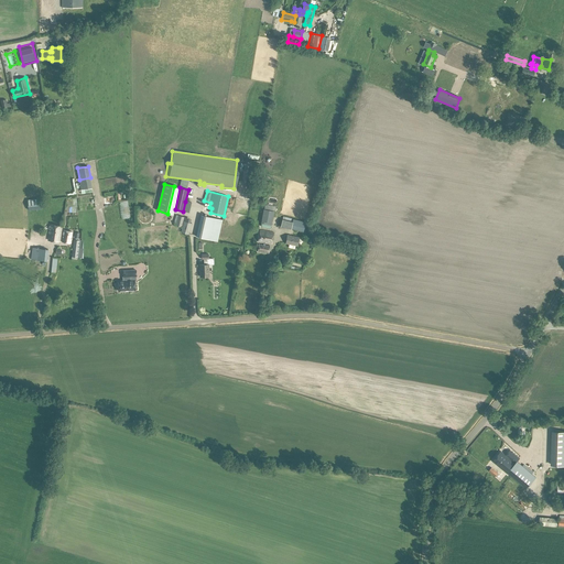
[(80,202),(83,209),(96,206),(95,201),(91,202),(91,198),(80,202)]
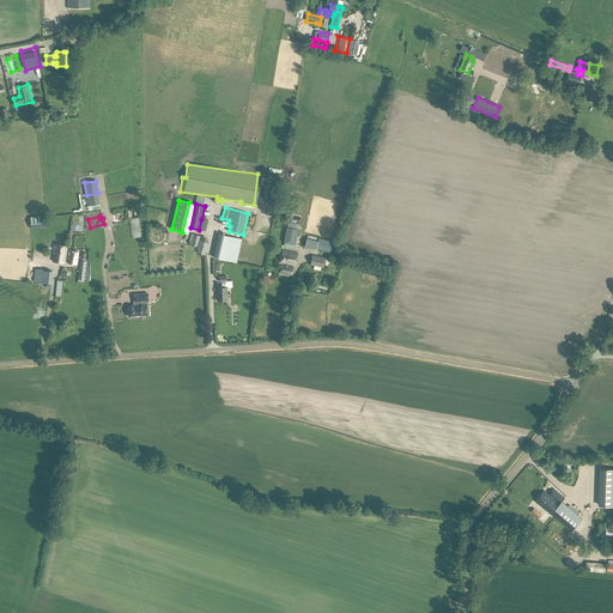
[(41,217),(30,218),(31,229),(42,228),(41,217)]
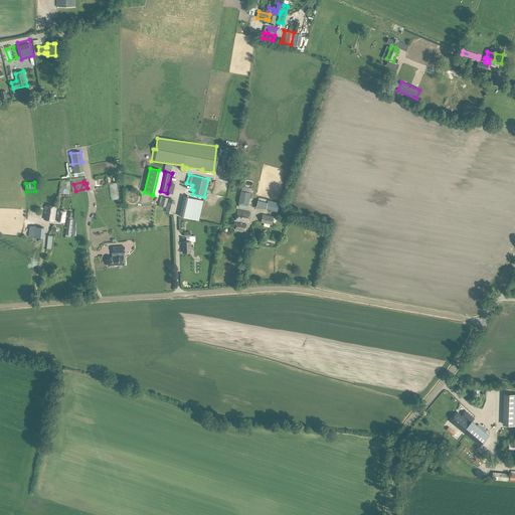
[(238,204),(248,206),(251,194),(241,192),(238,204)]
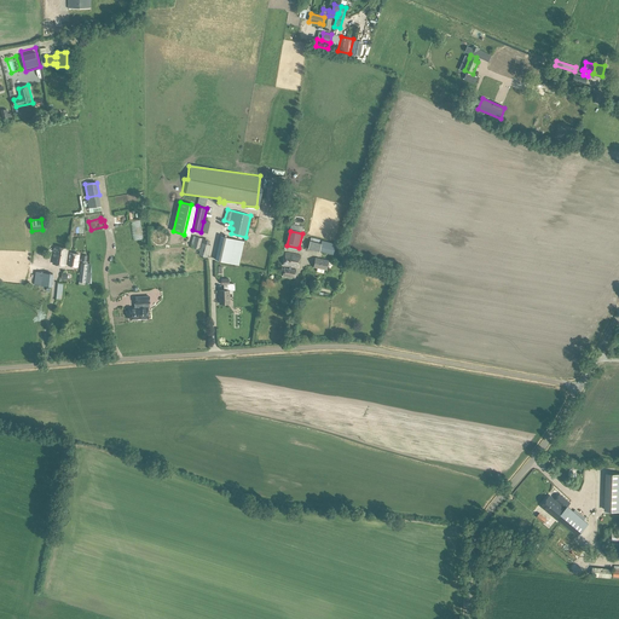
[(91,248),(99,244),(100,247),(106,243),(103,235),(88,241),(91,248)]
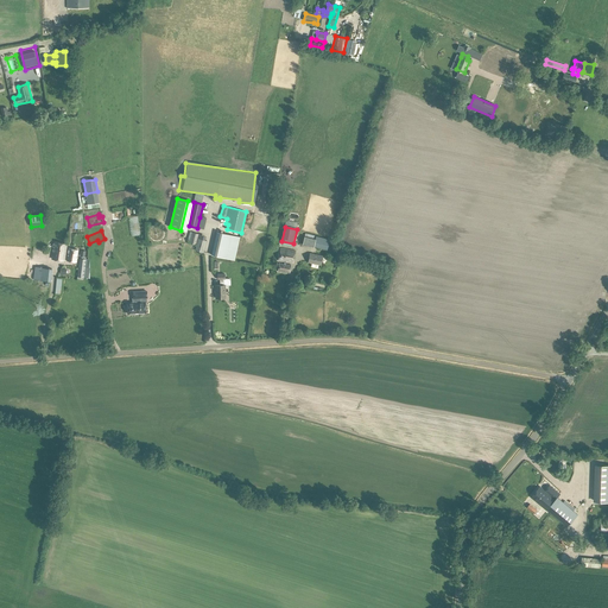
[(217,232),(213,255),(234,260),(239,235),(217,232)]
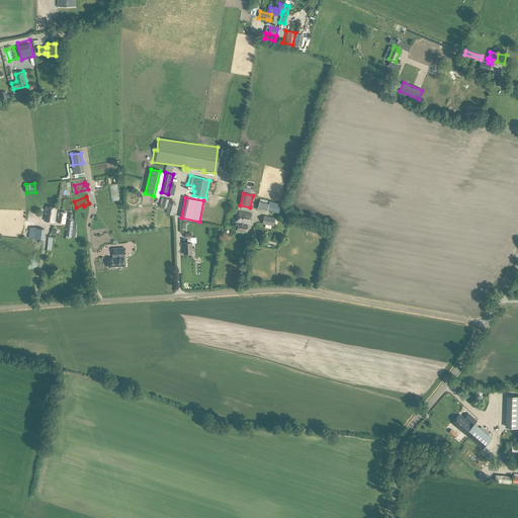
[(260,201),(258,208),(267,210),(269,204),(260,201)]
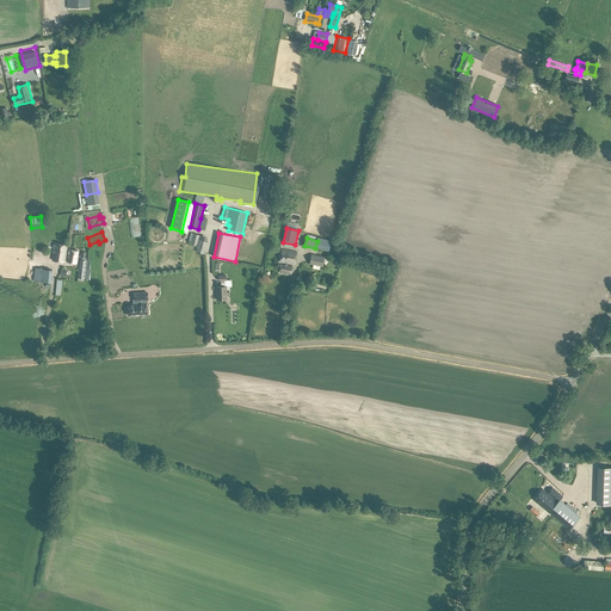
[(208,242),(199,240),(196,252),(205,254),(208,242)]
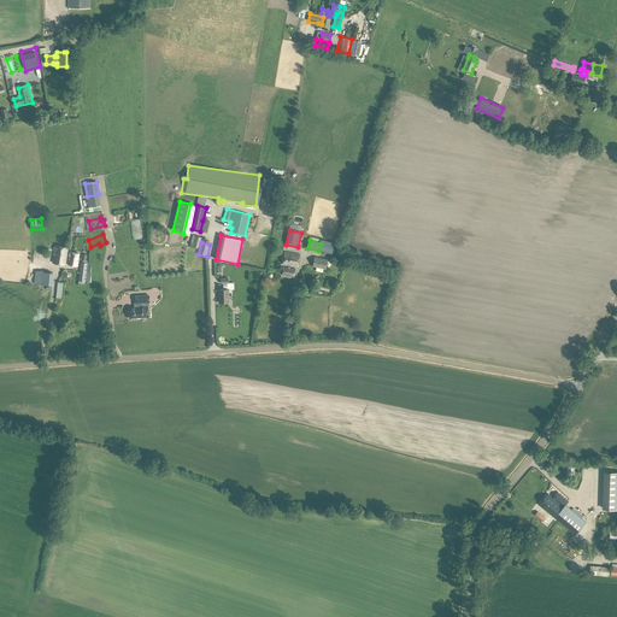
[(53,263),(65,264),(69,247),(56,245),(53,263)]
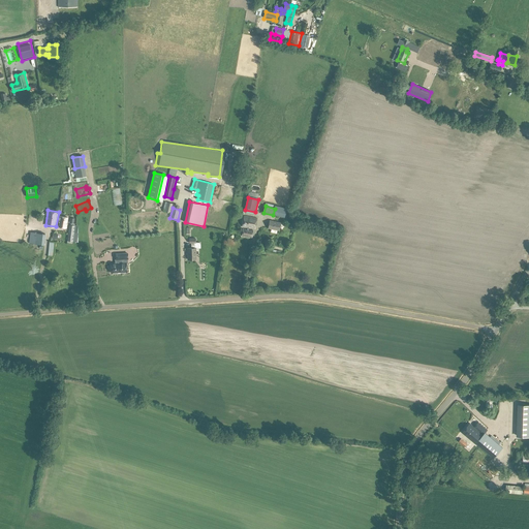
[(116,234),(114,218),(116,217),(116,214),(102,216),(105,236),(116,234)]
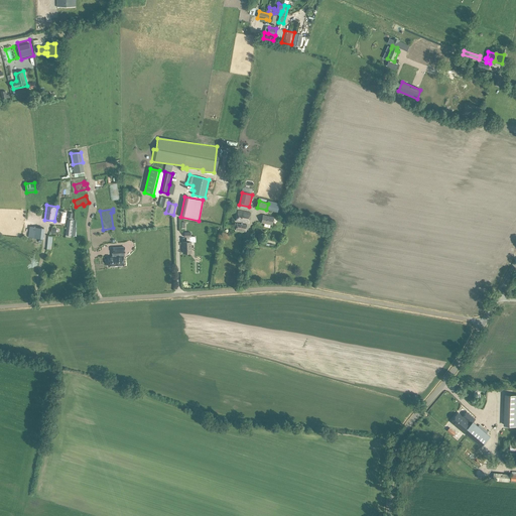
[(56,222),(65,223),(67,212),(58,211),(56,222)]
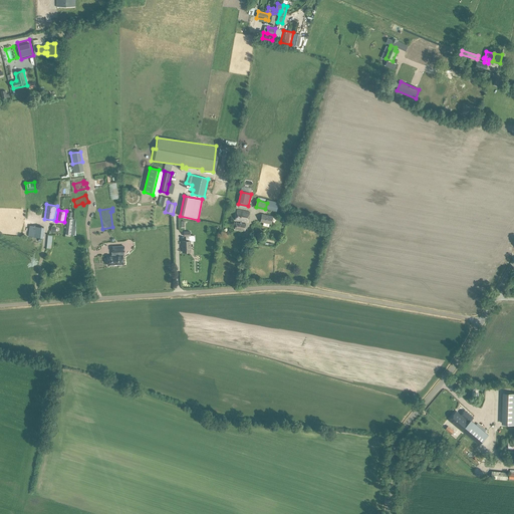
[(236,223),(235,230),(245,231),(246,224),(242,223),(242,222),(248,223),(250,213),(237,211),(235,221),(241,222),(240,223),(236,223)]
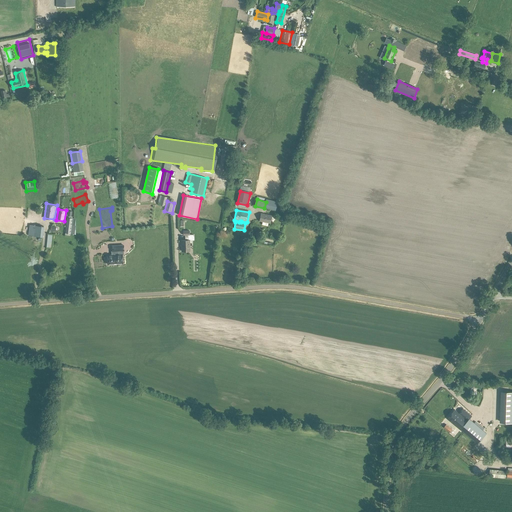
[(260,221),(269,222),(270,223),(272,216),(261,214),(260,221)]
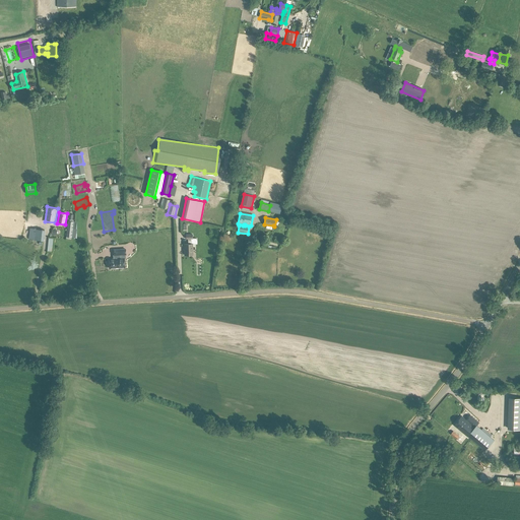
[(37,229),(35,240),(44,241),(45,230),(37,229)]
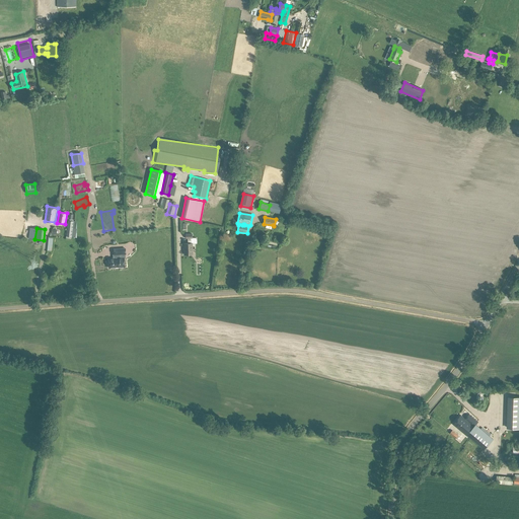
[(188,238),(188,243),(184,243),(184,254),(193,254),(193,243),(192,243),(192,238),(193,238),(193,234),(186,234),(186,238),(188,238)]
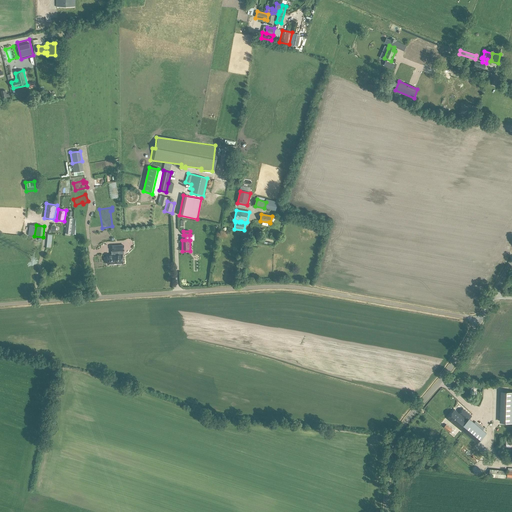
[(114,251),(115,255),(107,255),(108,264),(123,263),(122,254),(121,254),(121,251),(124,251),(124,245),(112,246),(113,251),(114,251)]
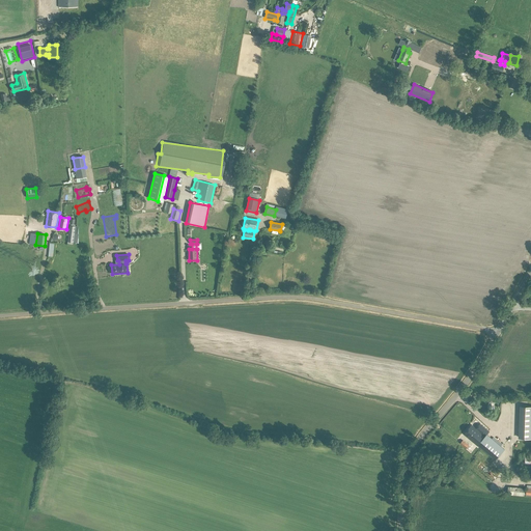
[(530,407),(521,407),(520,438),(530,438),(530,407)]
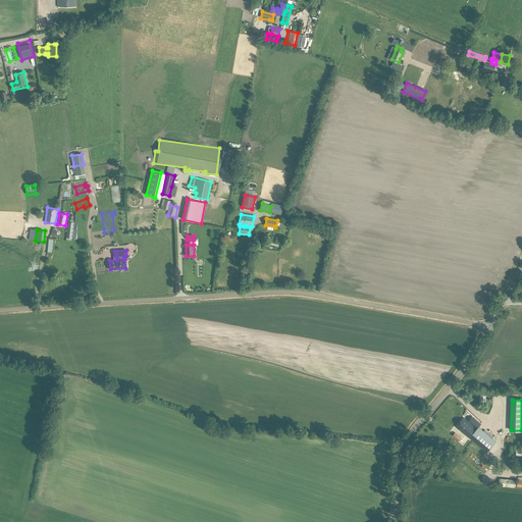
[(469,421),(464,418),(457,427),(465,434),(470,438),(479,426),(481,424),(472,417),(469,421)]
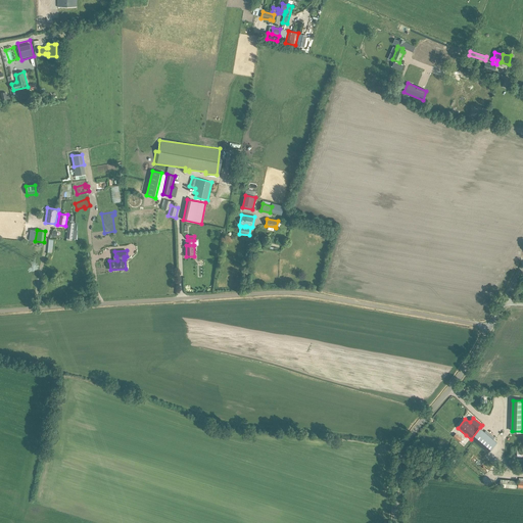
[(480,427),(471,439),(487,454),(497,442),(480,427)]
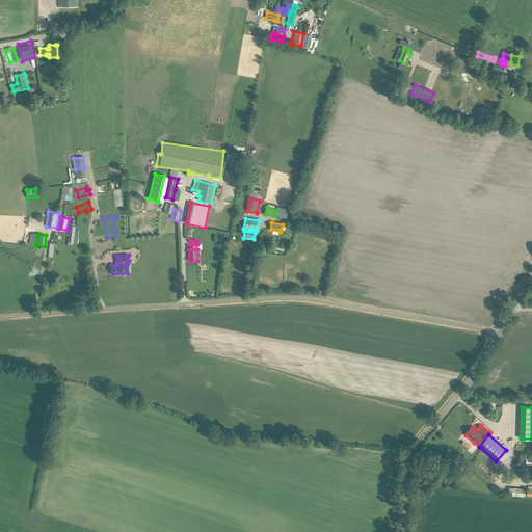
[(517,473),(531,474),(531,466),(519,464),(517,473)]
